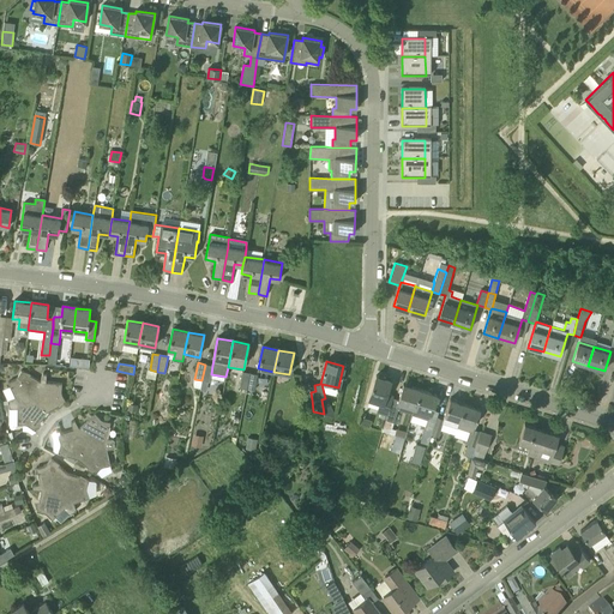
[(205,365),(202,380),(209,381),(211,374),(212,366),(205,365)]
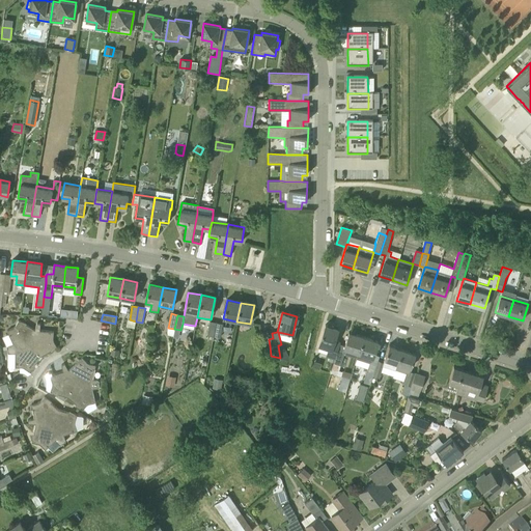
[(30,345),(35,331),(19,320),(15,327),(14,328),(7,331),(14,343),(7,346),(7,350),(30,345)]
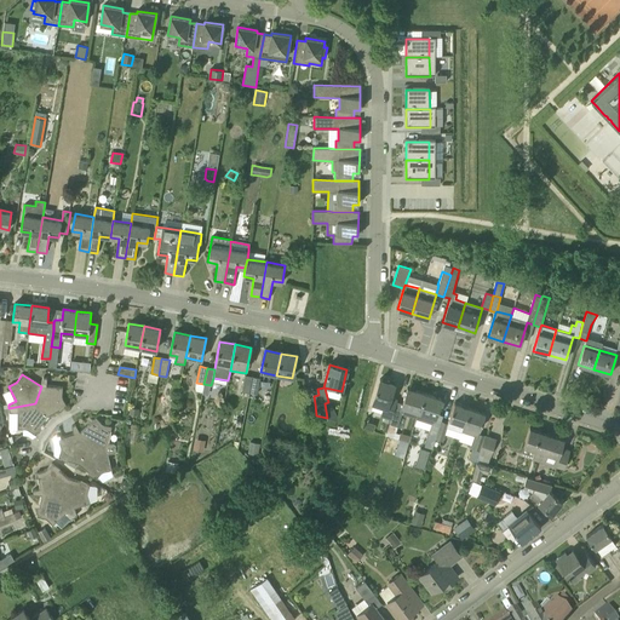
[(250,392),(252,377),(245,375),(241,391),(250,392)]
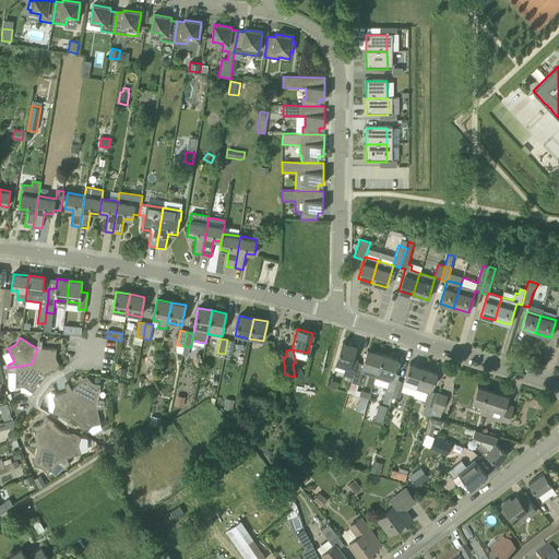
[(227,340),(225,354),(232,355),(235,341),(227,340)]
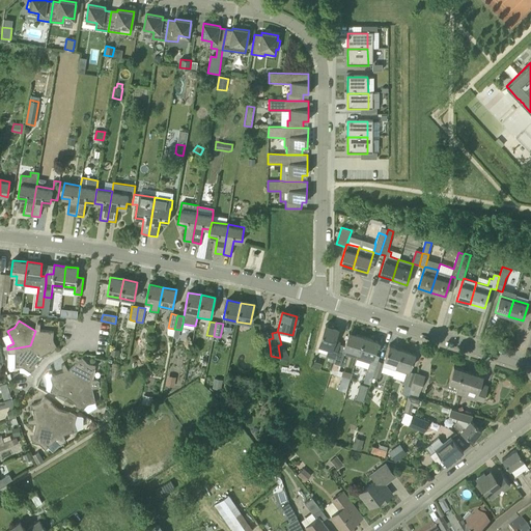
[(37,324),(35,331),(30,345),(40,357),(57,347),(54,341),(53,339),(54,332),(39,331),(40,325),(37,324)]
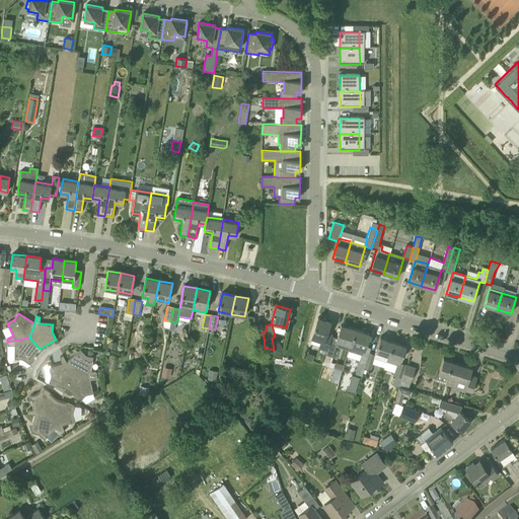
[(329,343),(331,337),(332,336),(326,334),(330,321),(317,317),(311,338),(320,341),(318,349),(327,352),(329,343)]
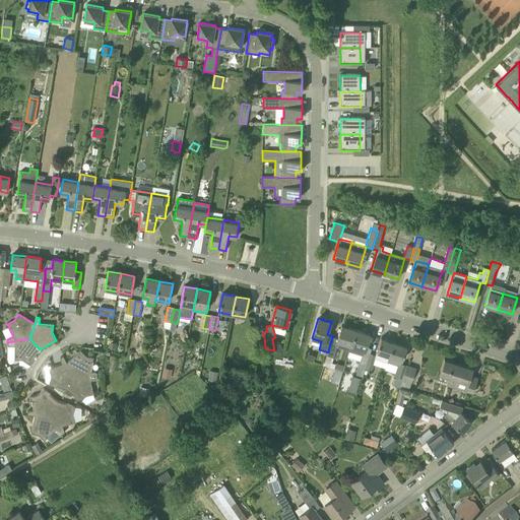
[(261,324),(255,325),(257,339),(264,338),(263,332),(261,324)]
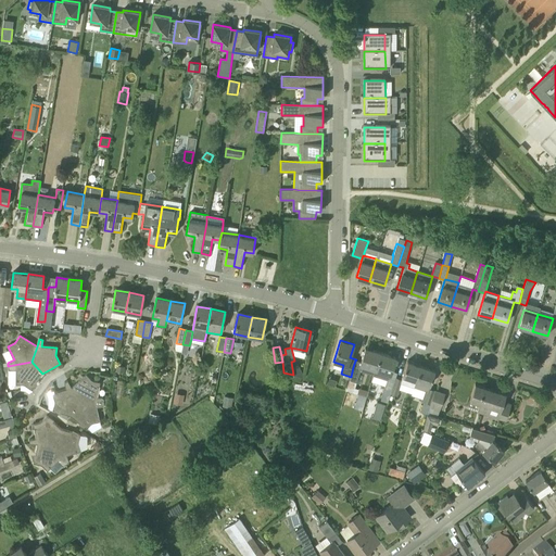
[(365,349),(359,365),(375,370),(381,353),(365,349)]
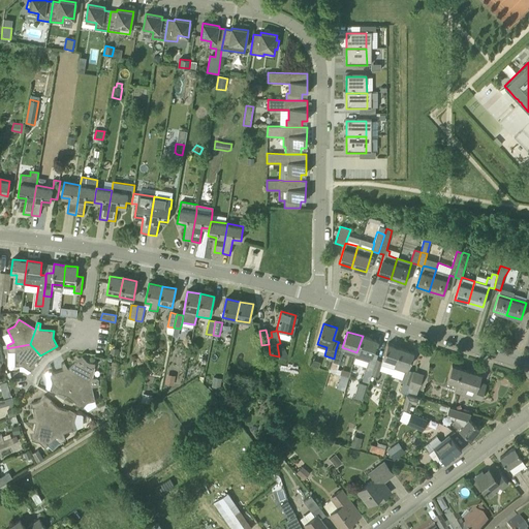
[(371,375),(372,375),(376,360),(378,355),(373,353),(377,341),(363,336),(356,352),(355,358),(368,362),(365,372),(362,380),(369,382),(371,375)]
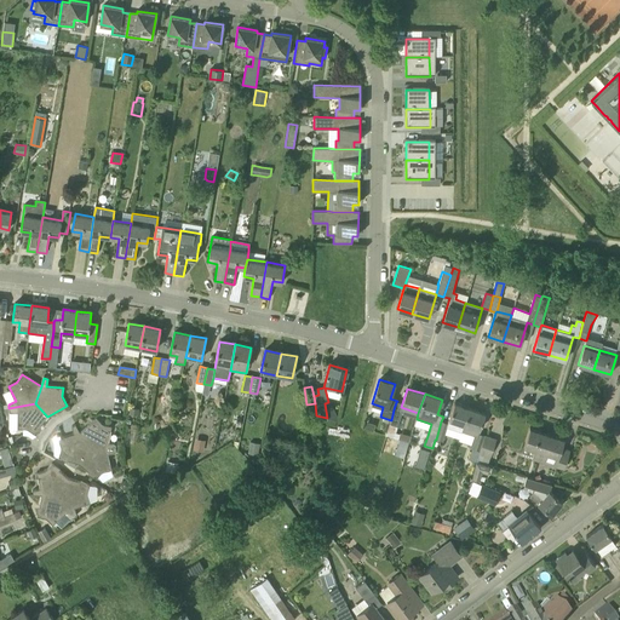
[(47,417),(35,403),(9,408),(10,413),(18,413),(17,429),(26,429),(28,430),(35,435),(47,417)]
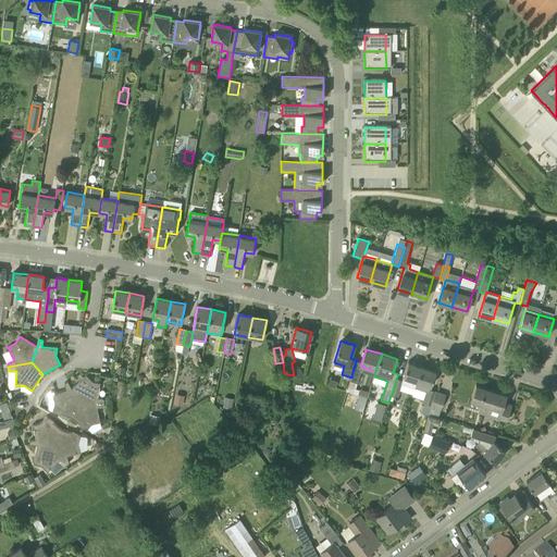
[(403,381),(396,379),(392,395),(398,397),(401,384),(415,388),(422,367),(408,362),(403,381)]
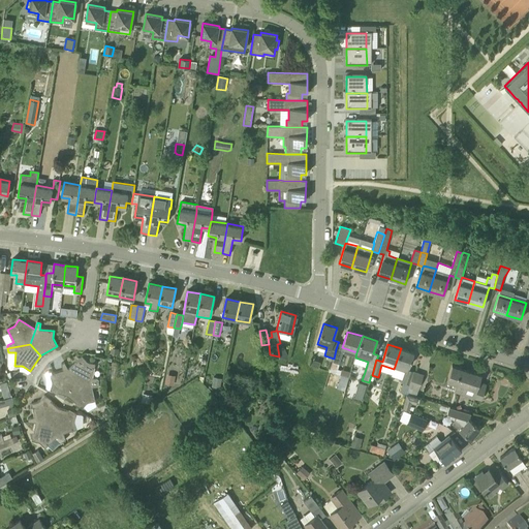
[(403,372),(401,379),(400,381),(403,382),(400,393),(406,394),(409,384),(413,371),(409,369),(414,353),(401,348),(394,369),(403,372)]
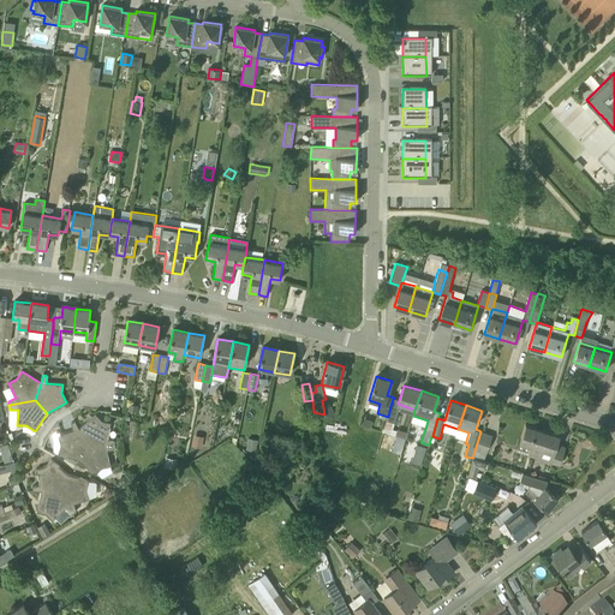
[(386,421),(394,424),(394,423),(399,410),(399,408),(396,407),(390,406),(388,417),(386,421)]
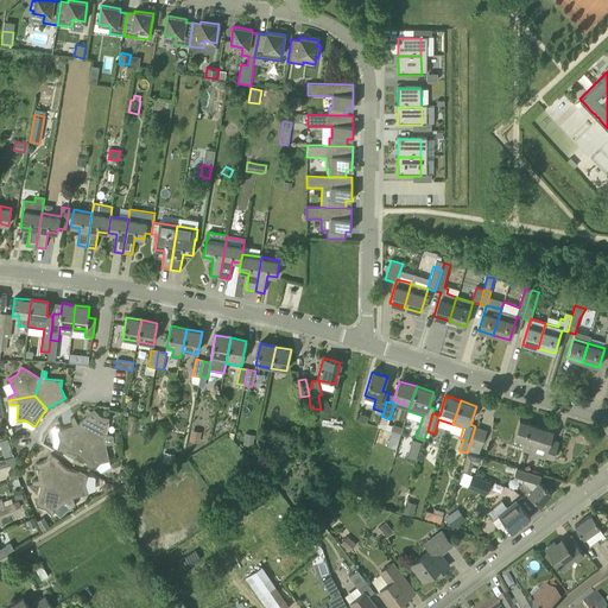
[(100,416),(94,410),(78,424),(87,439),(113,439),(113,436),(106,434),(109,418),(101,417),(100,416)]
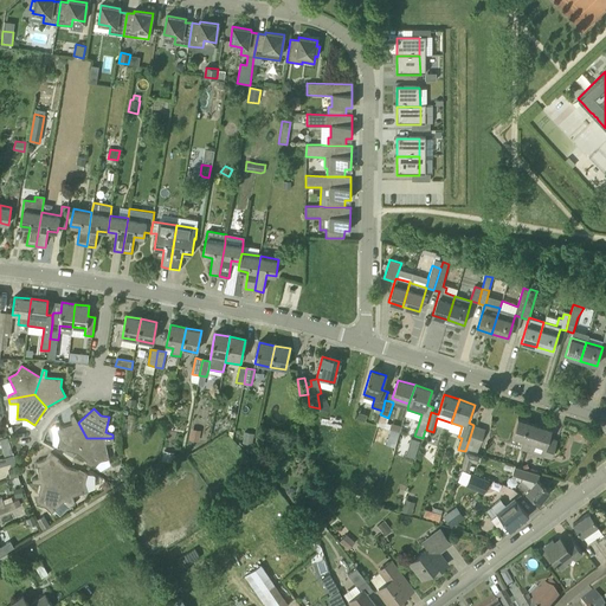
[(380,414),(378,424),(386,426),(386,424),(388,418),(380,414)]
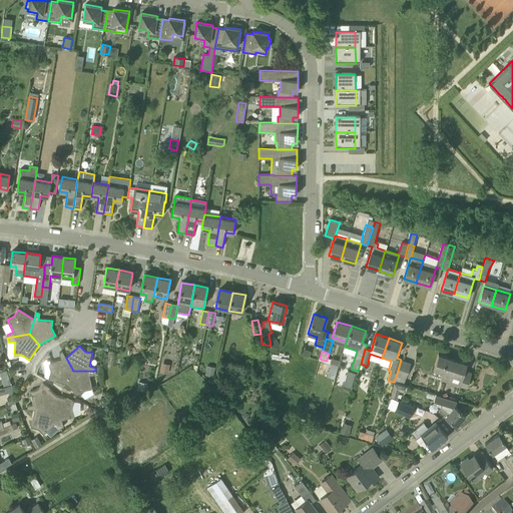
[(50,372),(48,379),(66,384),(73,371),(66,358),(62,352),(59,354),(61,360),(48,364),(50,370),(50,372)]
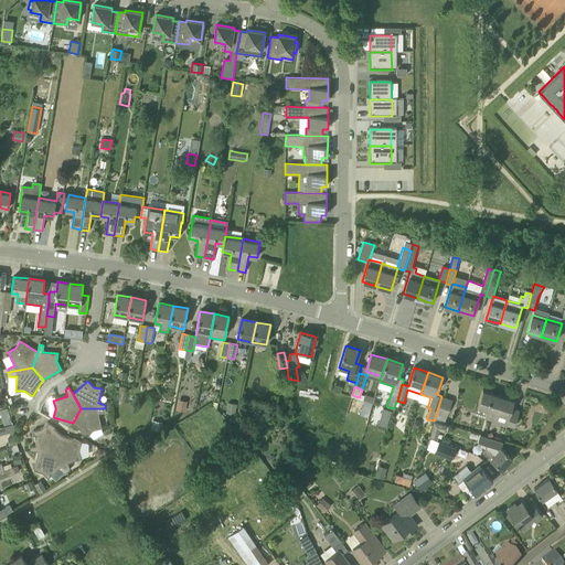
[(475,414),(491,419),(499,395),(483,390),(475,414)]
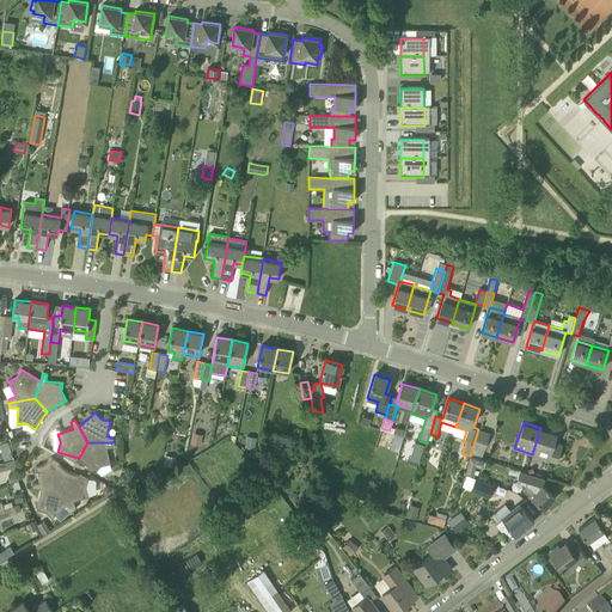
[(555,442),(557,434),(540,428),(532,454),(557,463),(563,445),(555,442)]
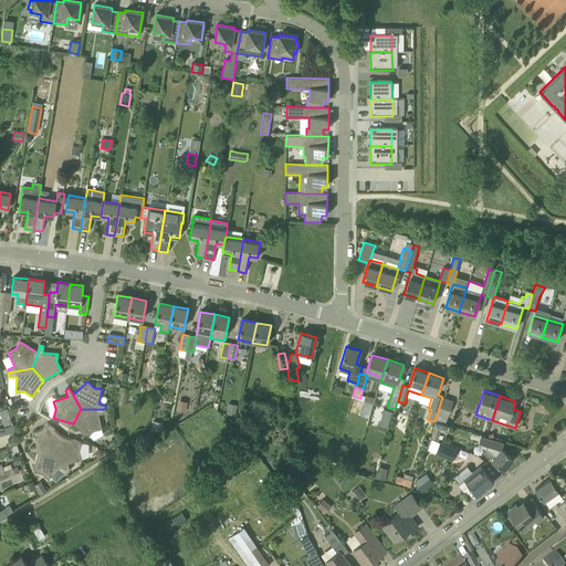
[(435,421),(446,425),(453,401),(442,397),(438,411),(435,421)]
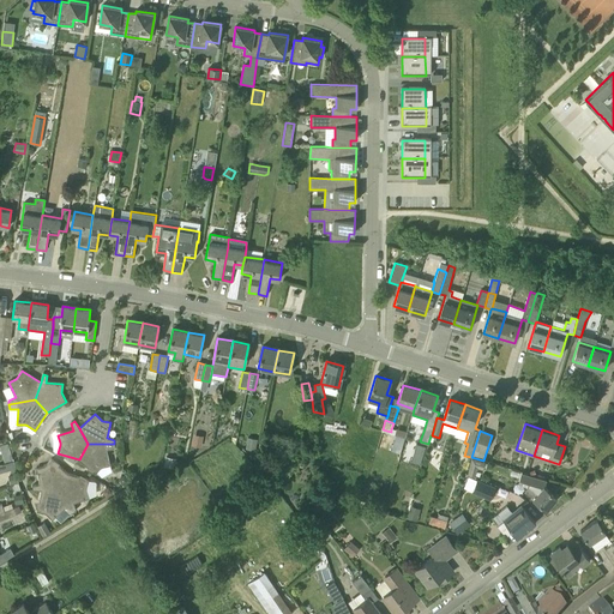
[(203,437),(194,434),(192,445),(200,447),(203,437)]
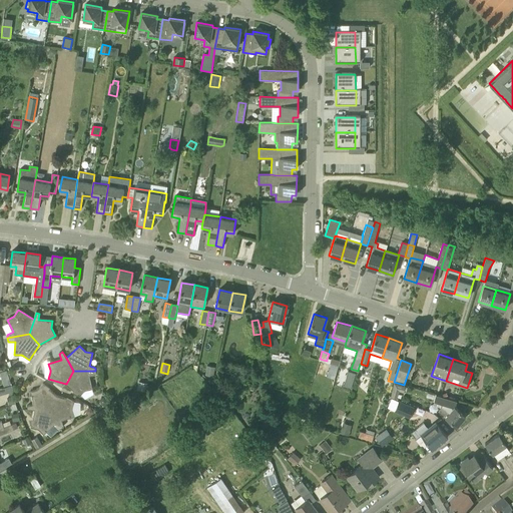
[(206,366),(204,376),(213,377),(215,367),(206,366)]
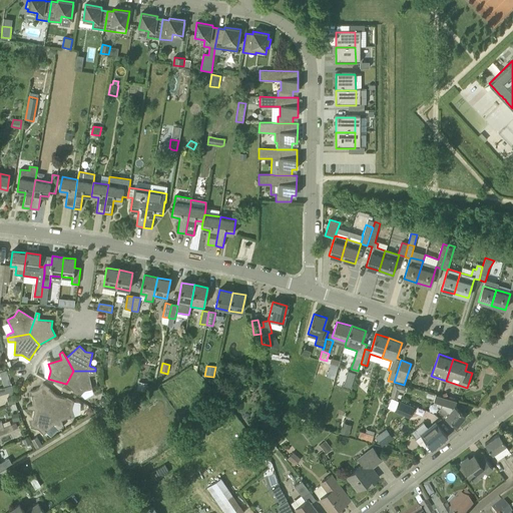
[(95,371),(73,371),(66,384),(79,397),(84,392),(86,391),(92,389),(89,376),(95,375),(95,371)]
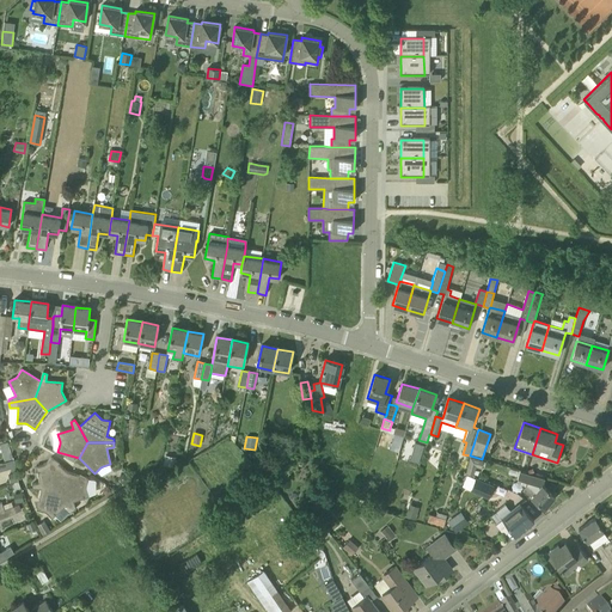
[(175,467),(177,458),(165,456),(164,465),(175,467)]
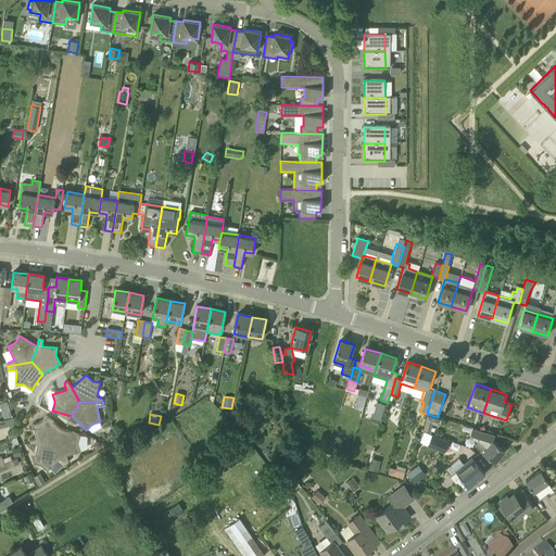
[(439,418),(438,417),(427,414),(426,419),(424,429),(429,430),(431,422),(437,425),(439,418)]
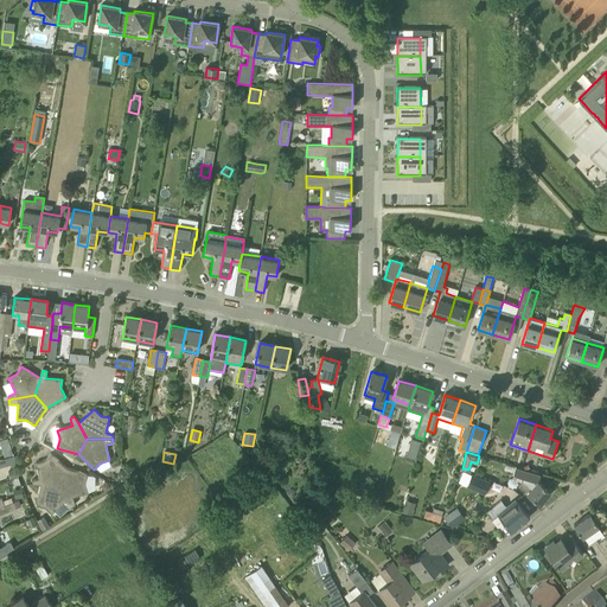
[(58,484),(68,470),(51,454),(45,460),(43,461),(36,464),(39,479),(32,481),(32,485),(40,485),(58,484)]
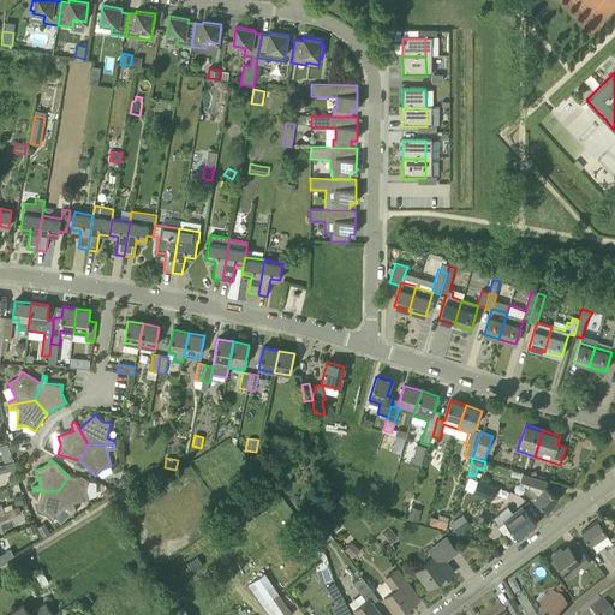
[(12,473),(16,472),(15,463),(0,466),(0,473),(11,470),(12,473)]
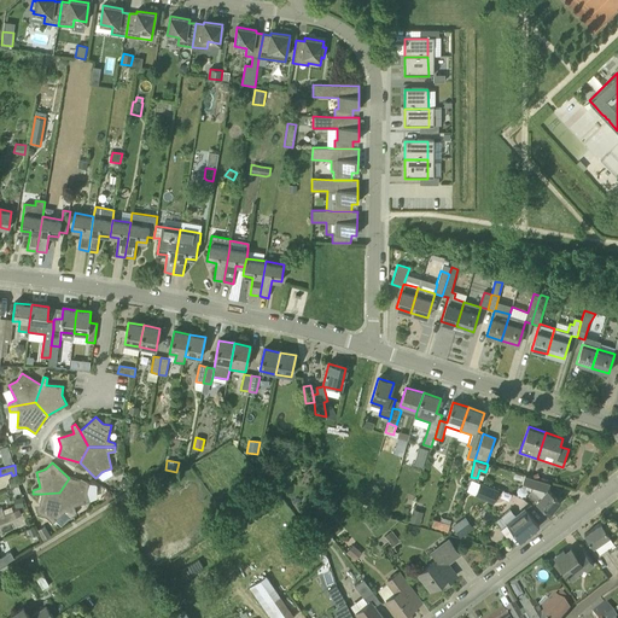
[(549,483),(525,476),(523,485),(534,488),(528,495),(551,513),(560,500),(548,490),(549,483)]
